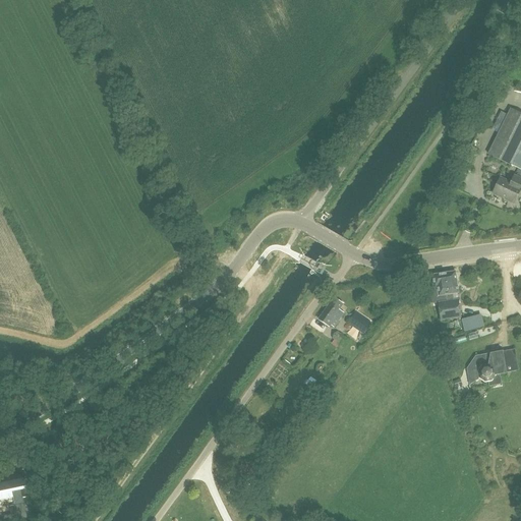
[(510,91),(506,99),(516,103),(520,95),(510,91)]
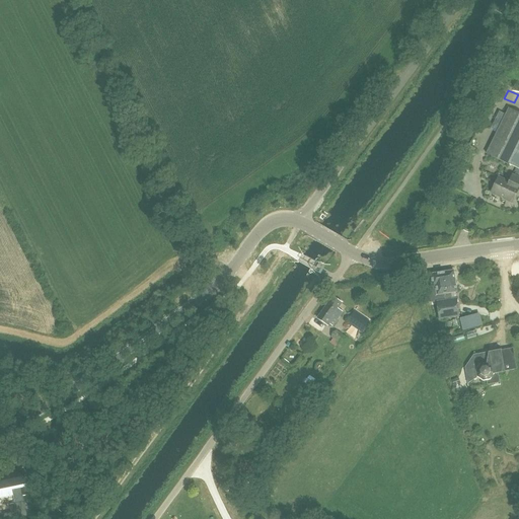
[(518,144),(518,114),(508,108),(486,154),(509,165),(518,144)]
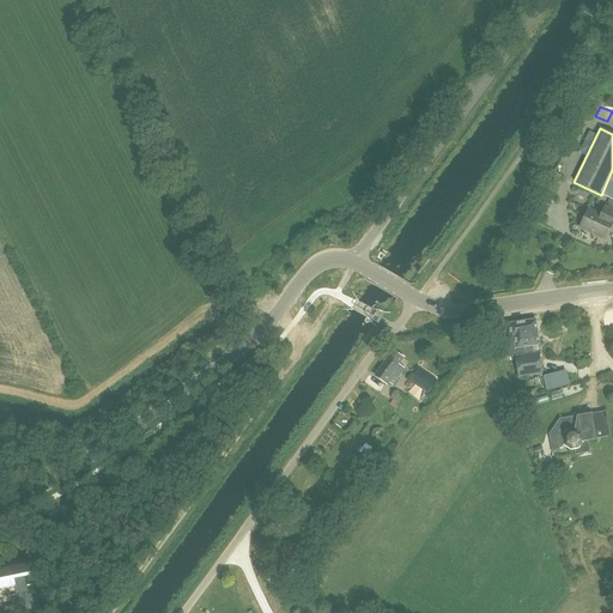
[(600,216),(588,211),(580,228),(605,240),(612,223),(612,220),(612,219),(612,193),(607,206),(608,206),(607,208),(605,207),(600,216)]
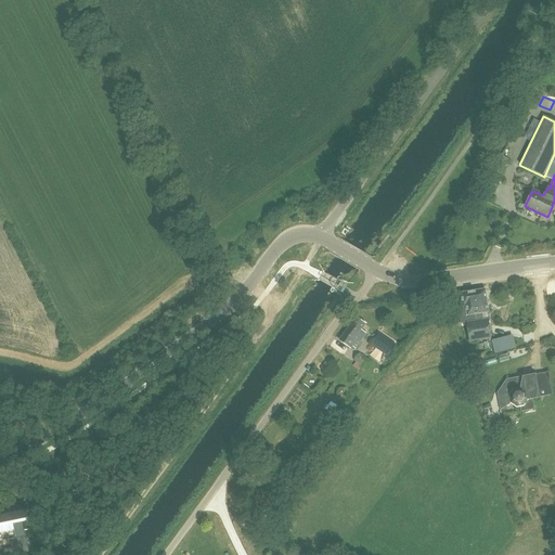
[(461,293),(464,315),(466,315),(469,341),(491,338),(489,319),(485,320),(483,313),(489,312),(486,289),(461,293)]
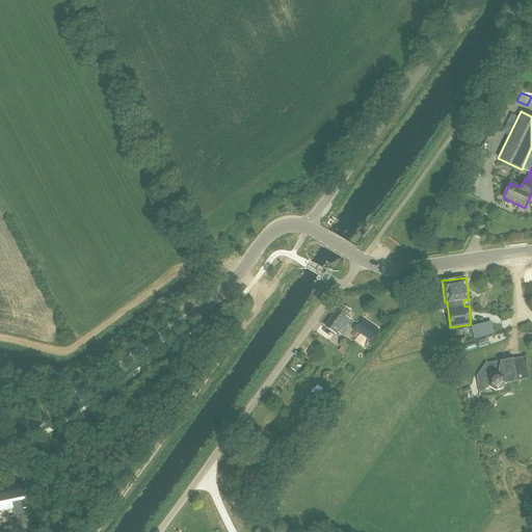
[(346,316),(350,311),(341,304),(325,326),(337,334),(343,325),(346,327),(351,319),(346,316)]
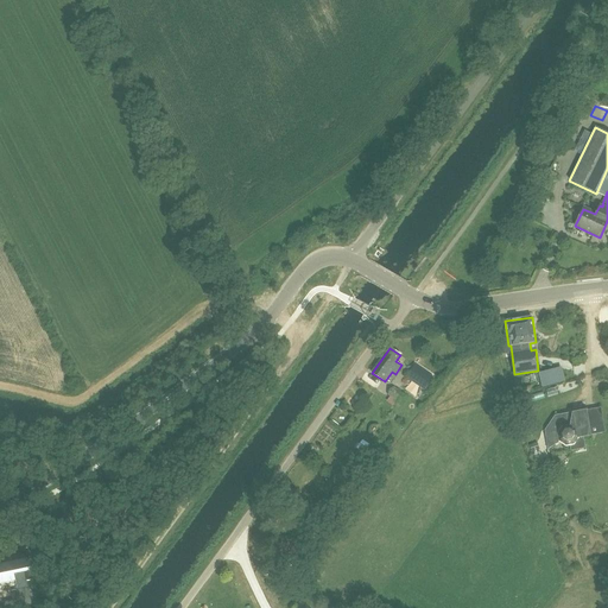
[(410,371),(404,380),(423,393),(429,384),(410,371)]
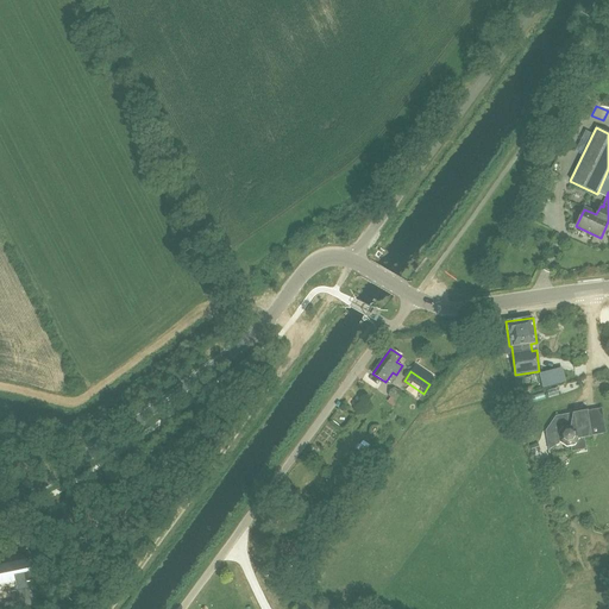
[(394,388),(388,396),(390,397),(397,402),(403,394),(394,388)]
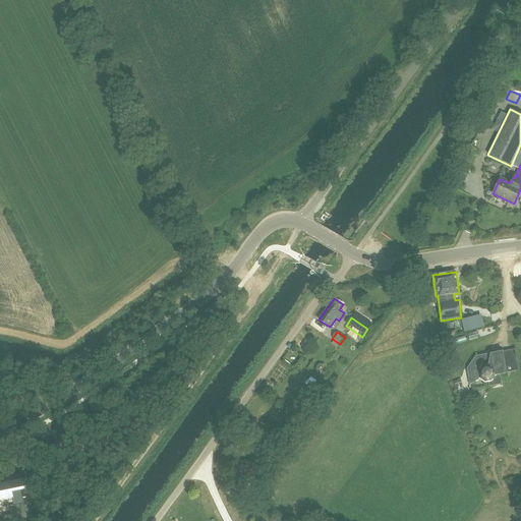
[(467,367),(469,385),(479,379),(480,380),(482,382),(485,382),(488,382),(489,386),(502,384),(500,374),(518,370),(515,349),(475,356),(467,367)]
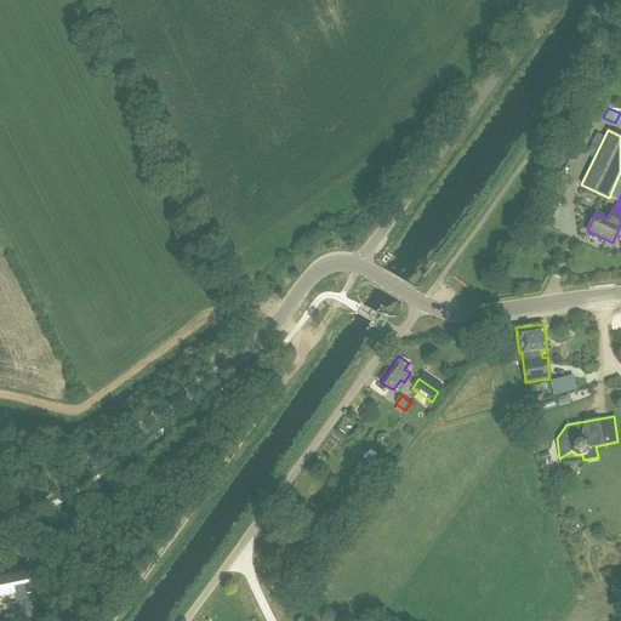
[(540,455),(542,462),(551,459),(548,451),(540,455)]
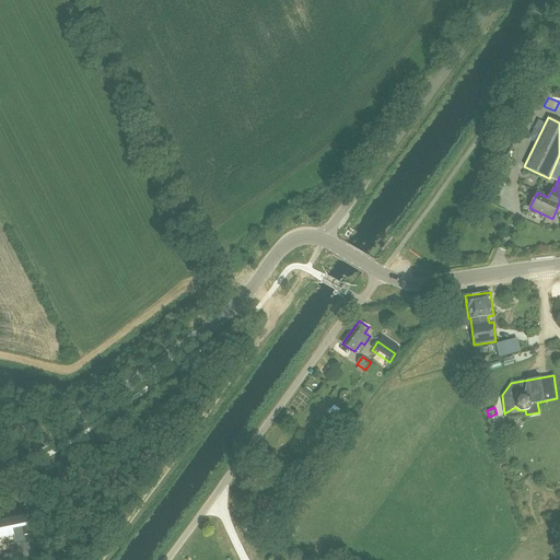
[(15,536),(24,534),(23,525),(13,527),(15,536)]
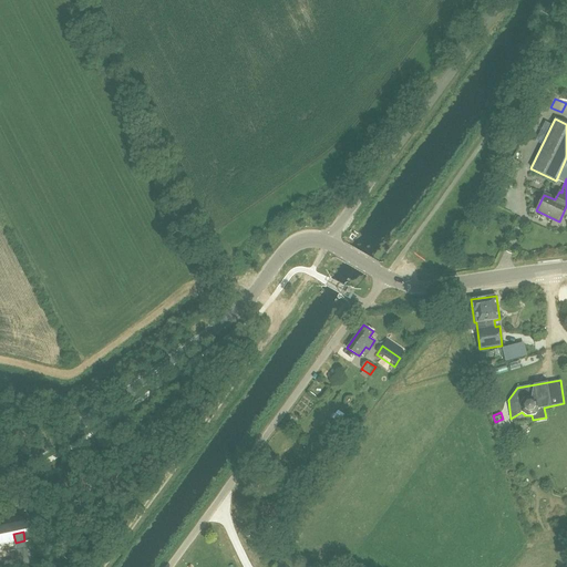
[(27,547),(24,540),(16,543),(17,549),(27,547)]
